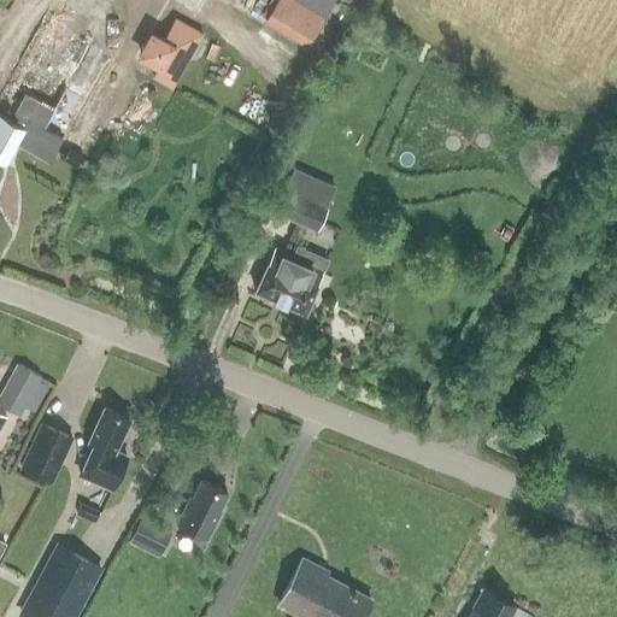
[(281,0),(269,22),(315,48),(342,0),(281,0)]
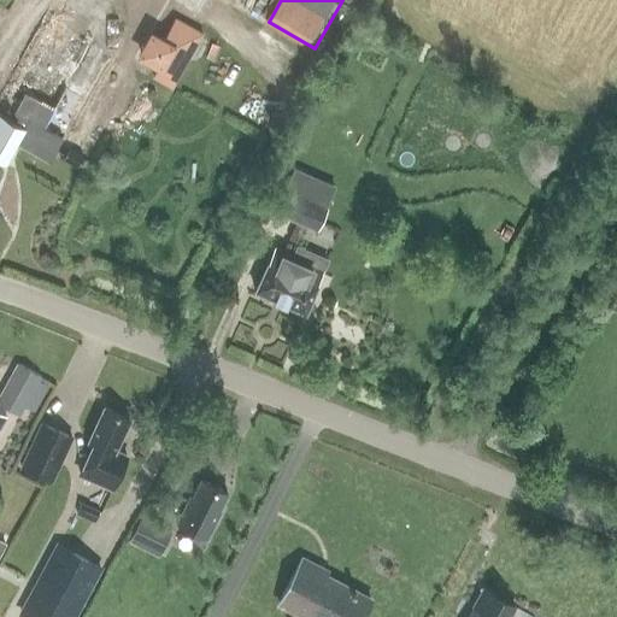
[(50,162),(107,59),(111,52),(45,15),(0,94),(0,158),(5,162),(15,142),(50,162)]
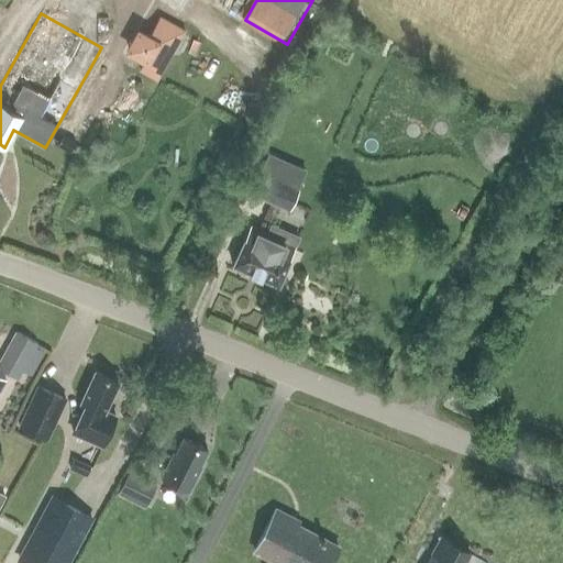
[(140,70),(155,79),(170,52),(155,43),(140,70)]
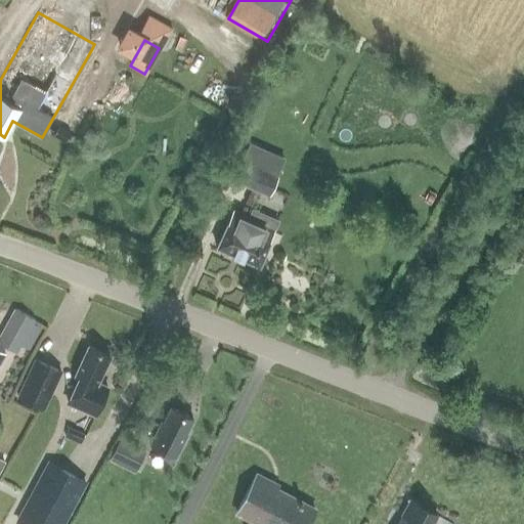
[(102,75),(111,79),(114,73),(106,69),(102,75)]
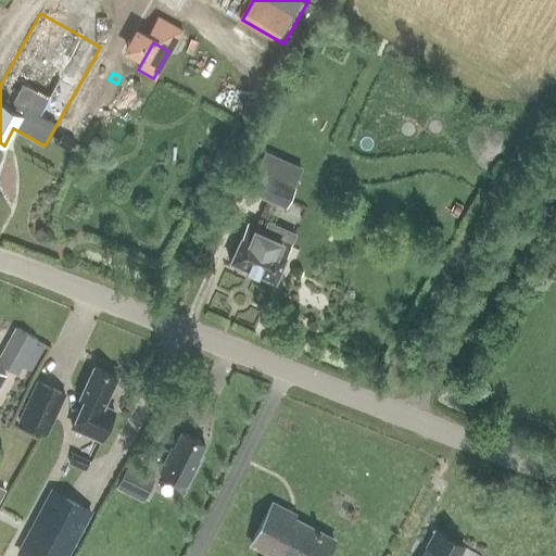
[(67,150),(73,140),(62,135),(57,143),(67,150)]
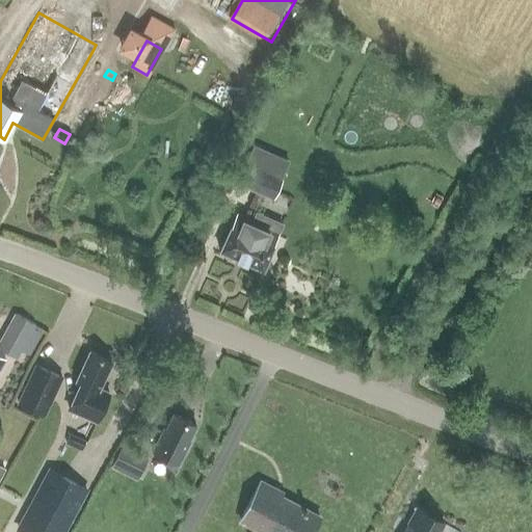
[(273,198),(282,179),(249,165),(241,185),(273,198)]
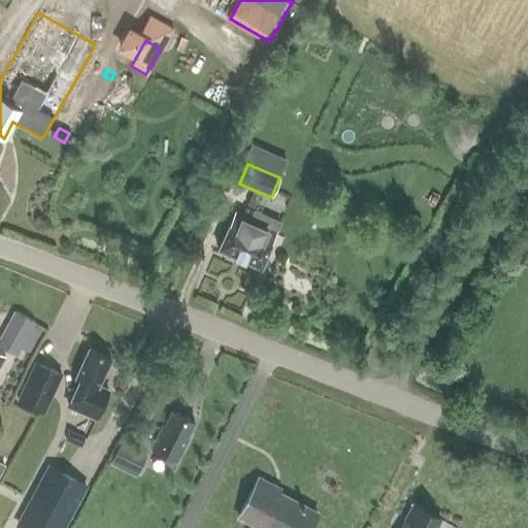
[(271,244),(277,231),(282,222),(254,209),(250,219),(235,212),(229,226),(228,225),(218,249),(234,256),(234,258),(243,262),(243,260),(261,268),(272,244),(271,244)]
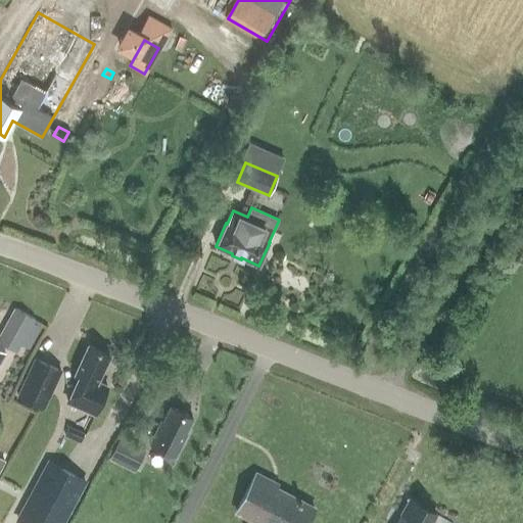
[(0,343),(15,352),(20,345),(30,350),(43,328),(34,322),(35,319),(14,307),(0,332),(0,343)]
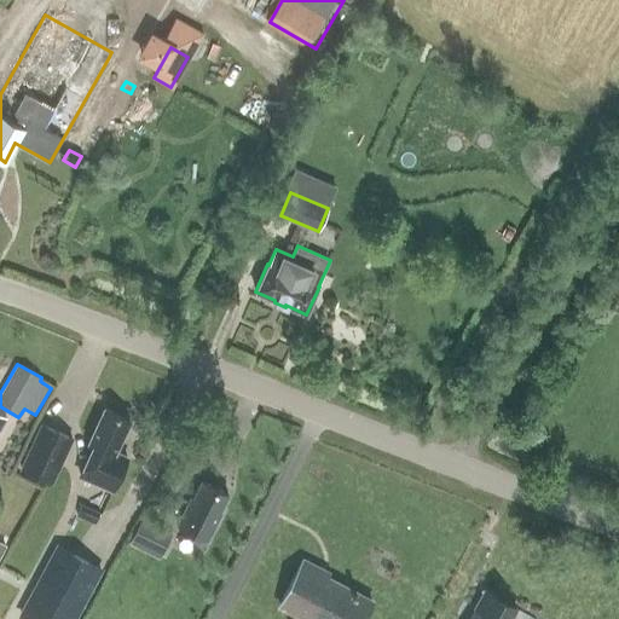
[(114,452),(128,421),(104,410),(90,441),(99,445),(85,478),(111,490),(126,457),(114,452)]
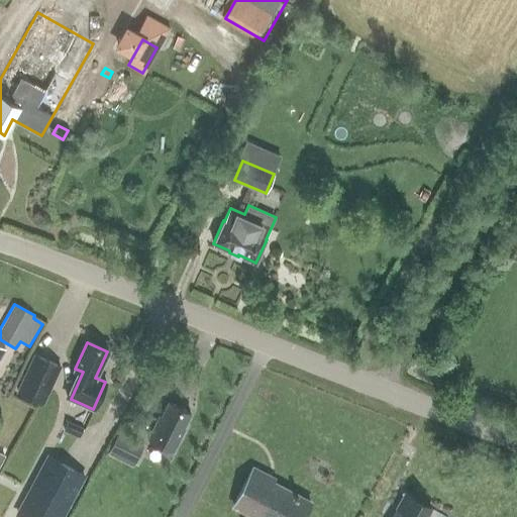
[(15,392),(43,404),(61,367),(32,353),(15,392)]
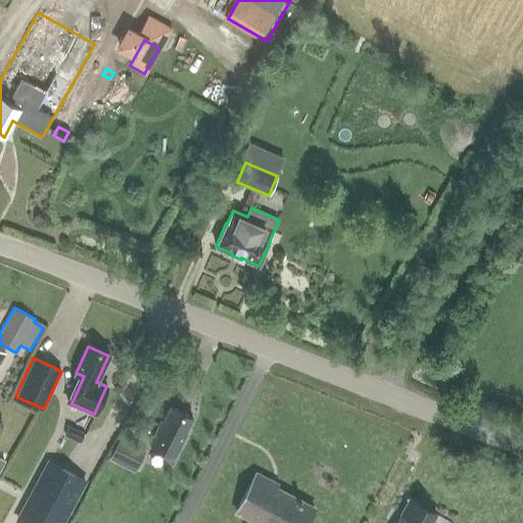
[(175,456),(187,433),(185,432),(192,417),(170,406),(162,421),(160,420),(149,443),(175,456)]
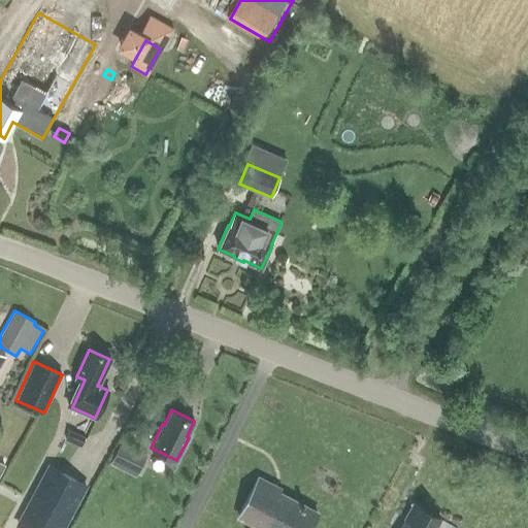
[(86,437),(69,430),(65,441),(81,448),(86,437)]
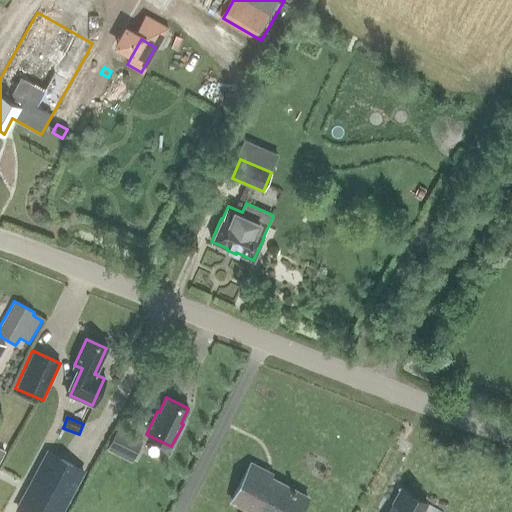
[(117,430),(107,451),(131,464),(142,442),(117,430)]
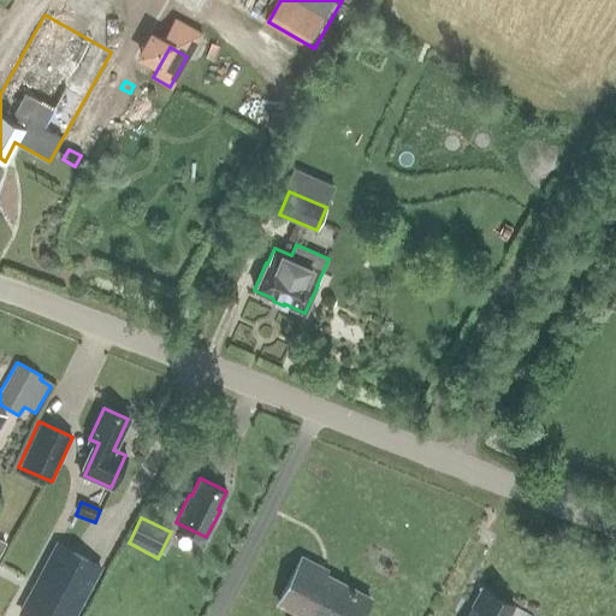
[(72,615),(100,567),(58,544),(21,612),(28,615),(72,615)]
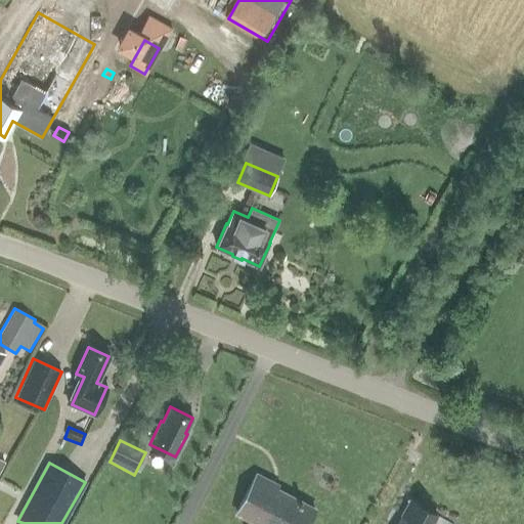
[(307,523),(315,510),(267,484),(268,481),(256,475),(236,512),(250,519),(247,523),(307,523)]
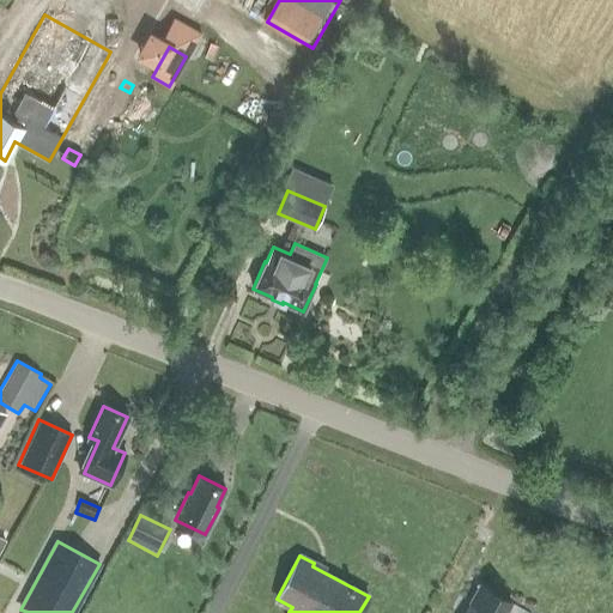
[(501,612),(508,601),(477,584),(461,612),(501,612)]
